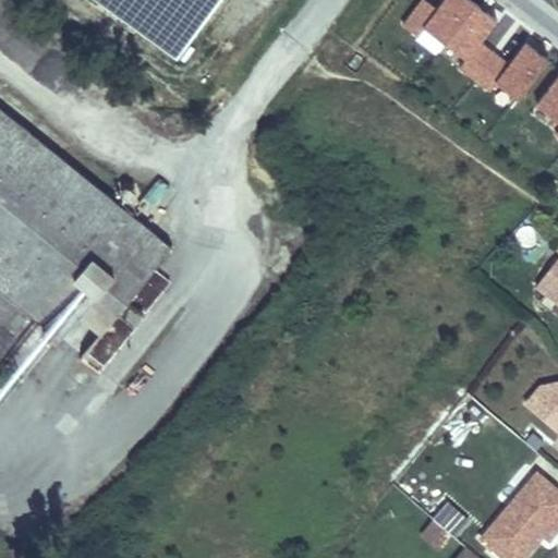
[(416,0),(404,20),(463,58),(456,69),(490,91),(509,61),(480,43),(496,16),(471,0),(443,0),(438,9),(424,0),(416,0)]
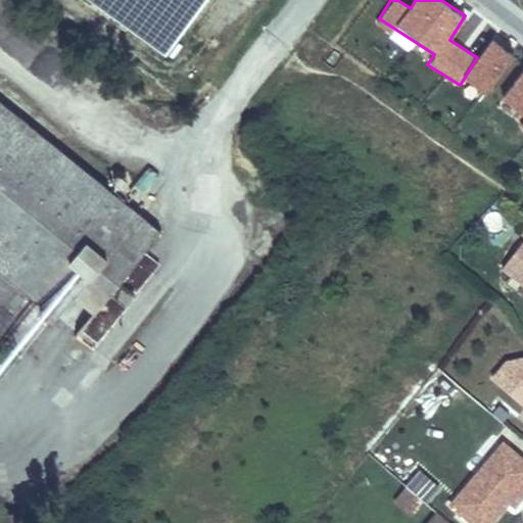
[(490,40),(464,82),(485,94),(511,52),(490,40)]
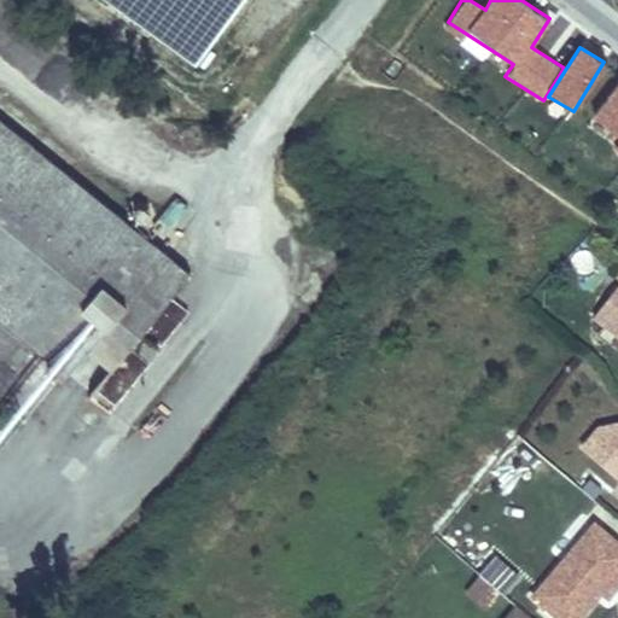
[(617,80),(593,116),(617,134),(617,141),(612,150),(617,152),(617,80)]
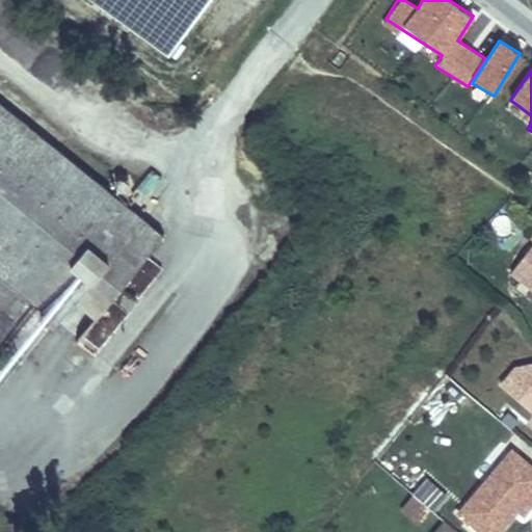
[(123,285),(164,240),(0,101),(0,343),(4,339),(23,355),(52,319),(90,348),(135,295),(123,285)]
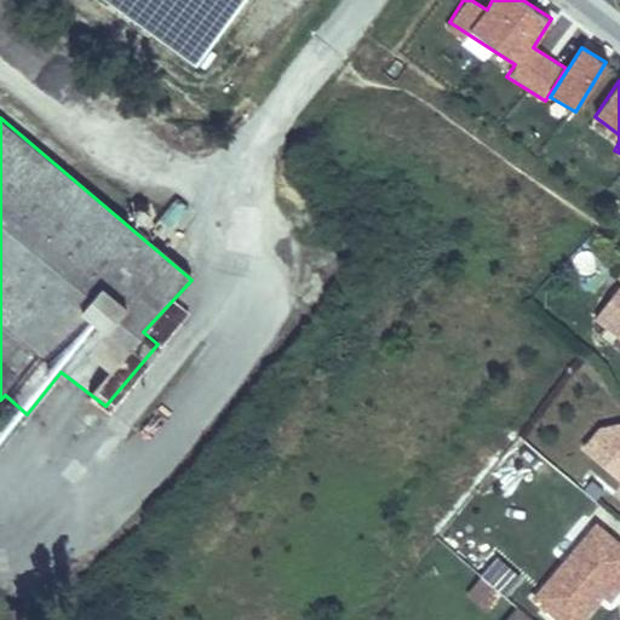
[(619,285),(596,316),(619,334),(619,285)]
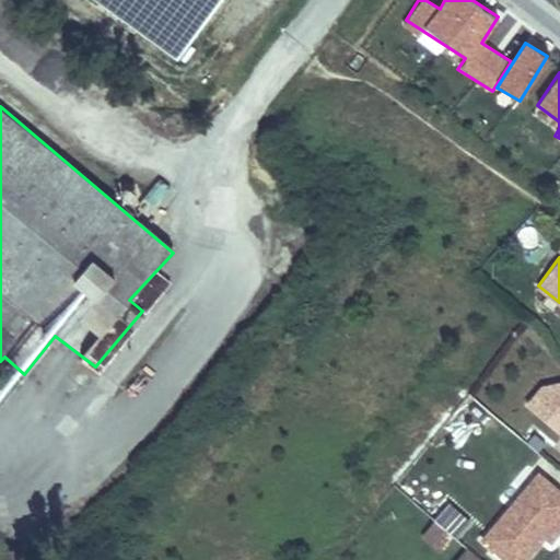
[(559,382),(543,385),(526,405),(559,432),(559,382)]
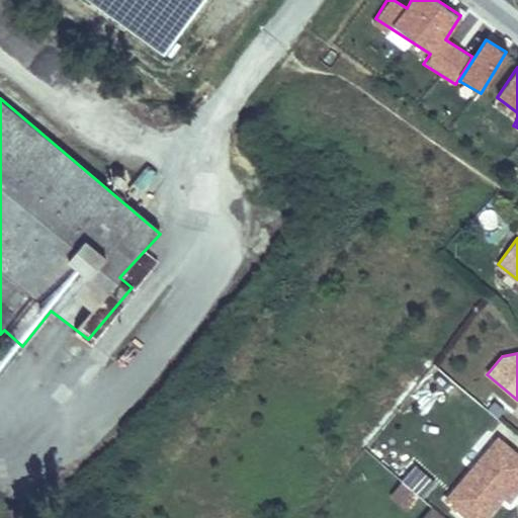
[(468,517),(487,517),(506,497),(517,483),(517,455),(499,440),(448,500),(468,517)]
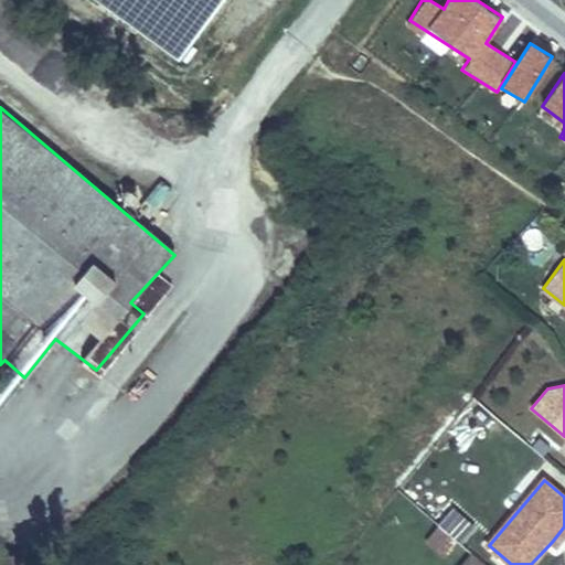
[(457,507),(440,519),(458,542),(476,530),(457,507)]
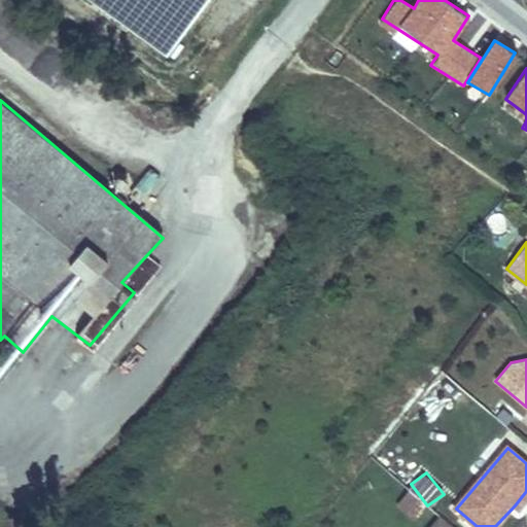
[(397,507),(415,520),(426,502),(409,491),(397,507)]
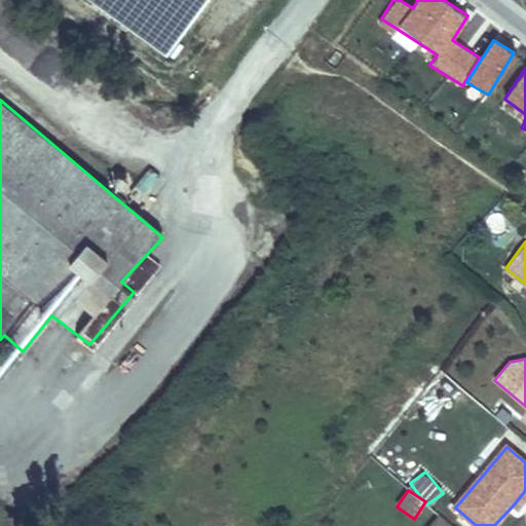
[(525,490),(514,504),(519,510),(525,500),(525,490)]
